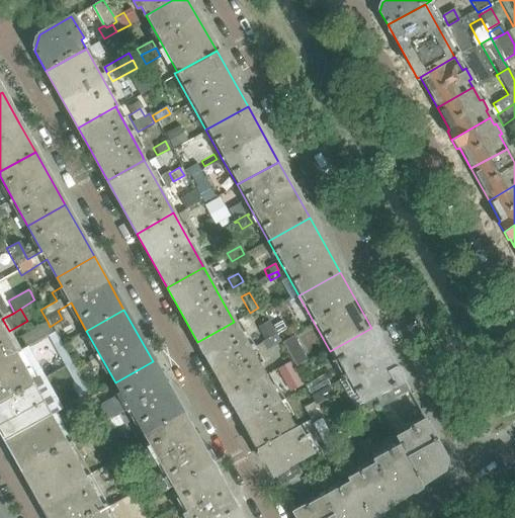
[(4,334),(9,331),(2,319),(0,316),(0,357),(14,350),(16,354),(37,341),(53,333),(50,327),(48,322),(10,343),(4,334)]
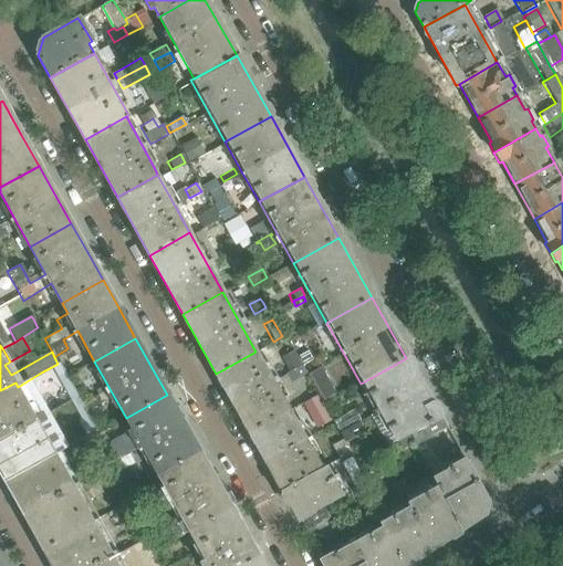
[(288,409),(256,352),(216,374),(249,431),(288,409)]
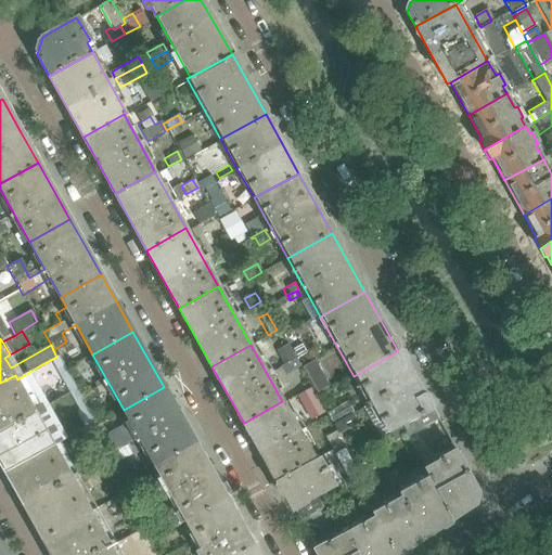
[(293,359),(284,345),(272,351),(280,365),(293,359)]
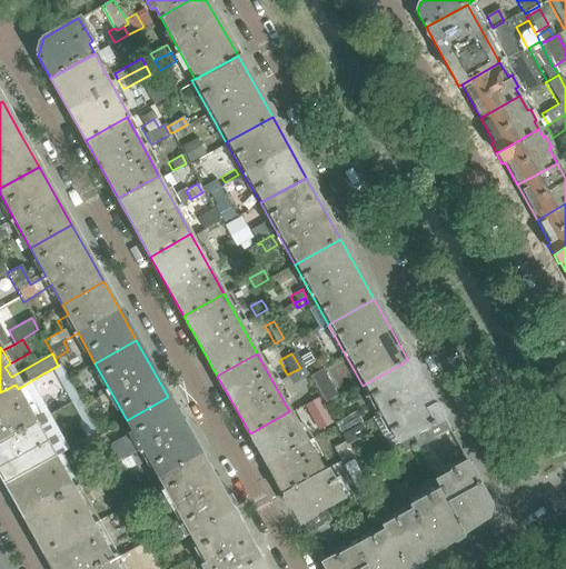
[(442,419),(425,390),(408,360),(363,386),(396,445),(419,432),(442,419)]
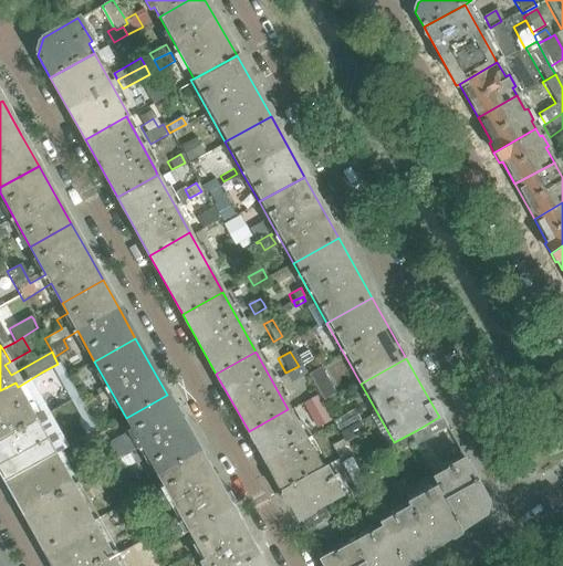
[(283,387),(303,375),(299,366),(285,373),(278,377),(283,387)]
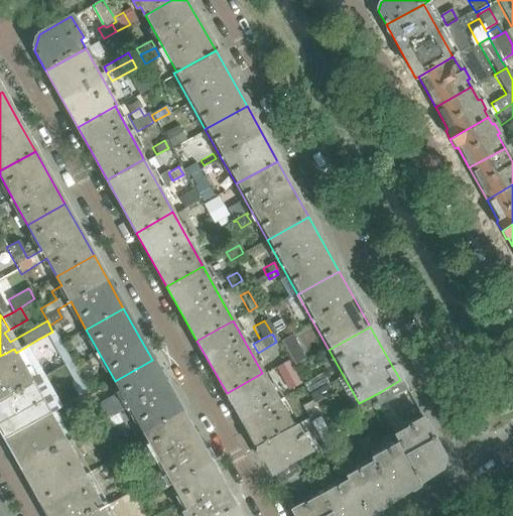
[(33,383),(71,363),(63,351),(48,359),(37,340),(16,353),(14,349),(0,356),(0,435),(1,437),(48,411),(33,383)]
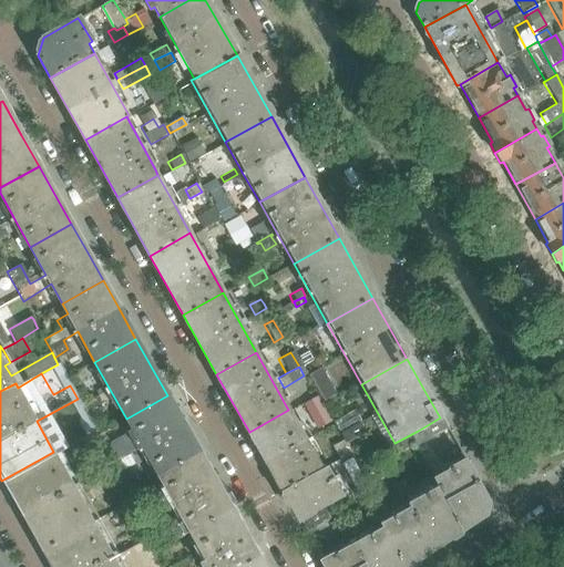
[(96,398),(106,392),(103,387),(94,392),(96,398)]
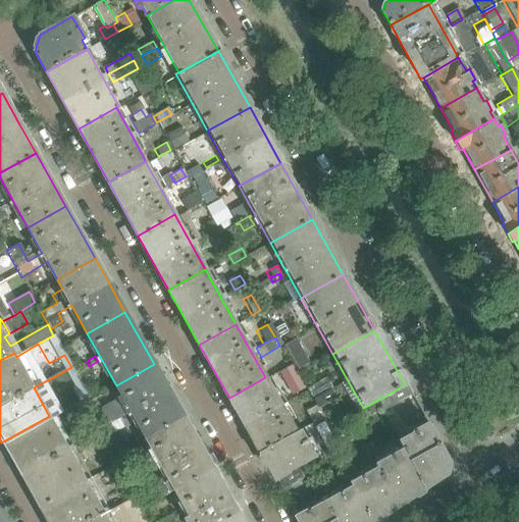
[(183,416),(168,390),(154,364),(116,385),(121,396),(96,411),(110,436),(116,432),(111,422),(131,411),(145,437),(183,416)]
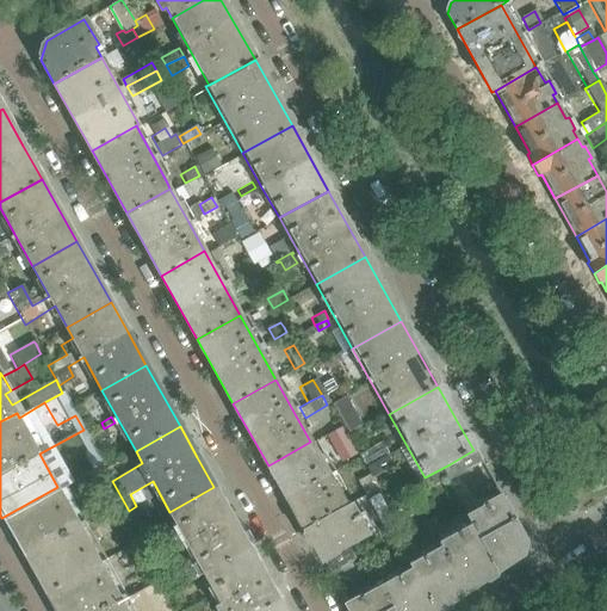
[(92,446),(109,437),(104,429),(88,438),(92,446)]
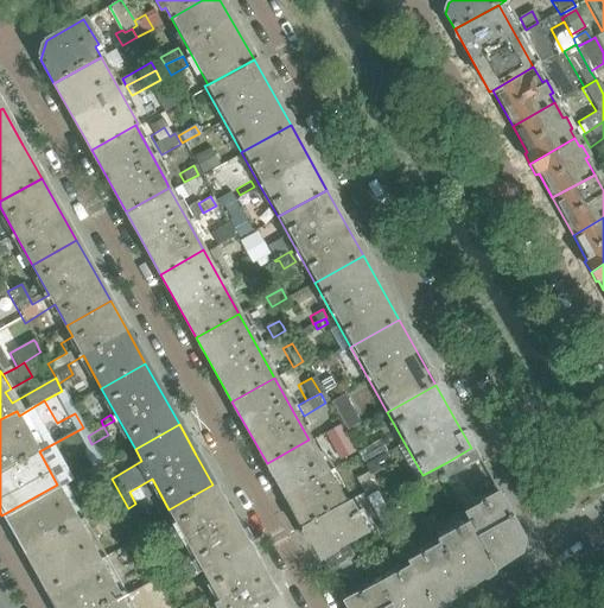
[(362,466),(396,447),(392,438),(381,444),(379,441),(356,454),(362,466)]
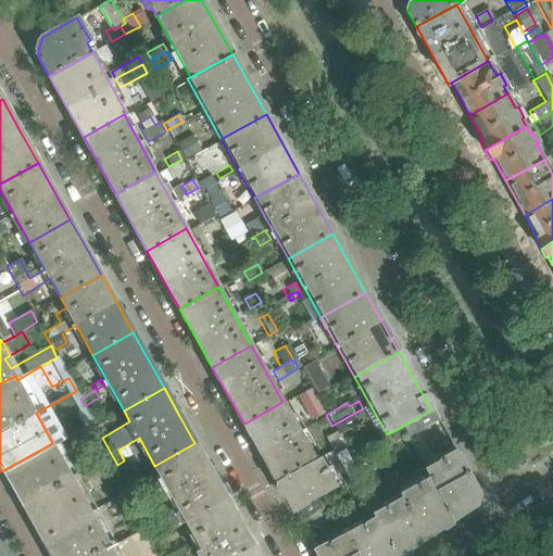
[(315,459),(299,431),(283,402),(244,424),(277,482),(315,459)]
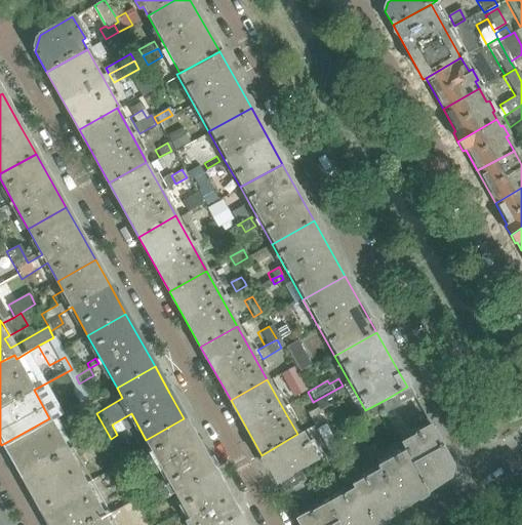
[(308,395),(305,389),(300,381),(290,388),(297,401),(308,395)]
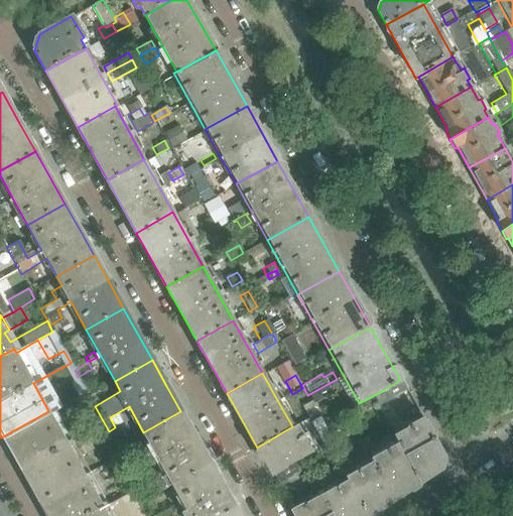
[(385,402),(390,399),(405,390),(400,380),(380,392),(385,402)]
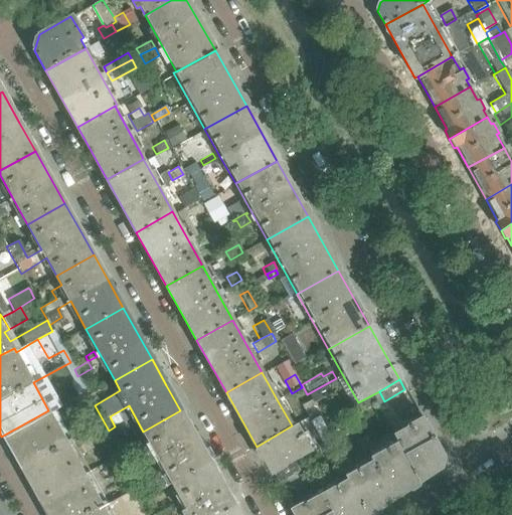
[(63,421),(94,404),(87,392),(61,406),(56,409),(63,421)]
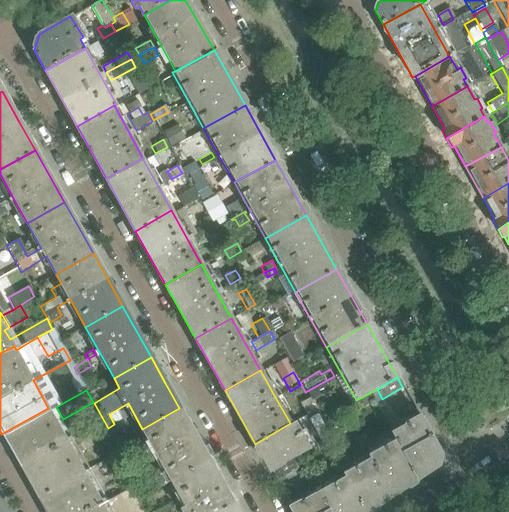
[(314,410),(308,399),(299,404),(305,415),(314,410)]
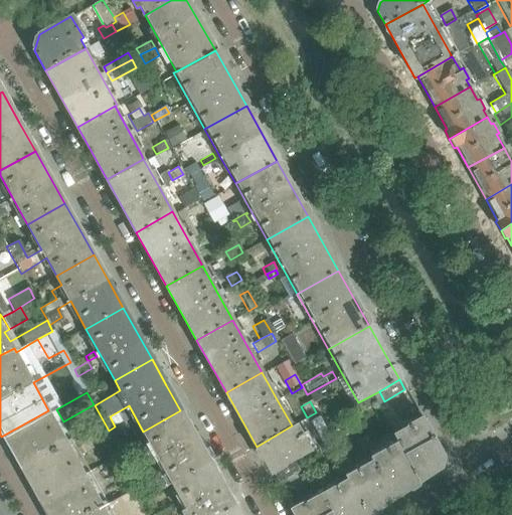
[(79,456),(111,439),(103,424),(96,428),(90,418),(66,432),(67,435),(63,437),(48,410),(1,437),(35,498),(82,471),(67,445),(72,443),(79,456)]
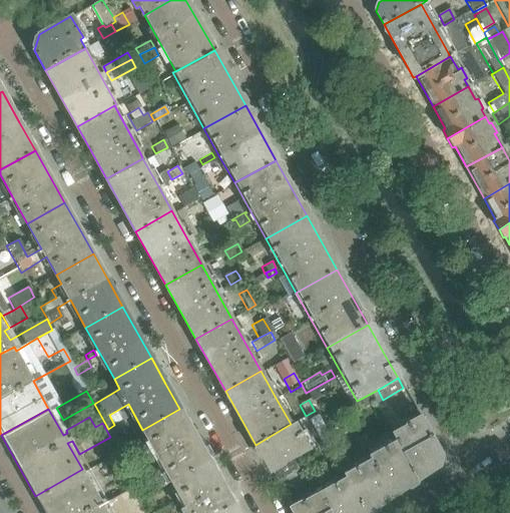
[(208,460),(194,434),(179,409),(142,430),(171,481),(208,460)]
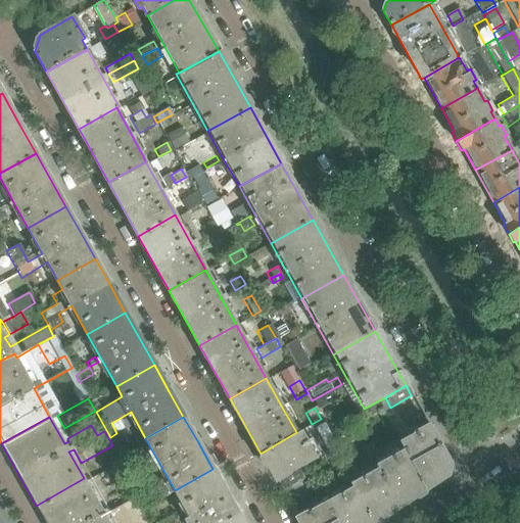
[(329,434),(321,419),(312,424),(313,424),(309,427),(317,441),(329,434)]
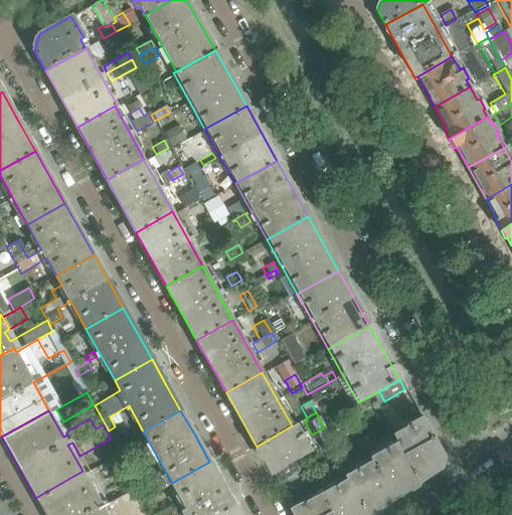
[(442,454),(421,418),(394,435),(396,439),(419,480),(438,469),(442,454)]
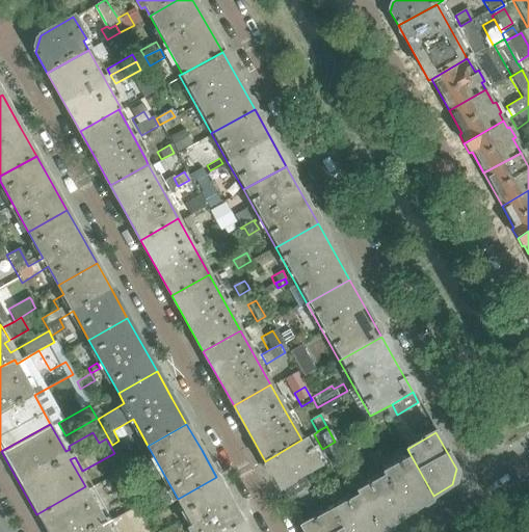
[(322,463),(308,436),(301,440),(265,461),(280,488),(301,475),(322,463)]
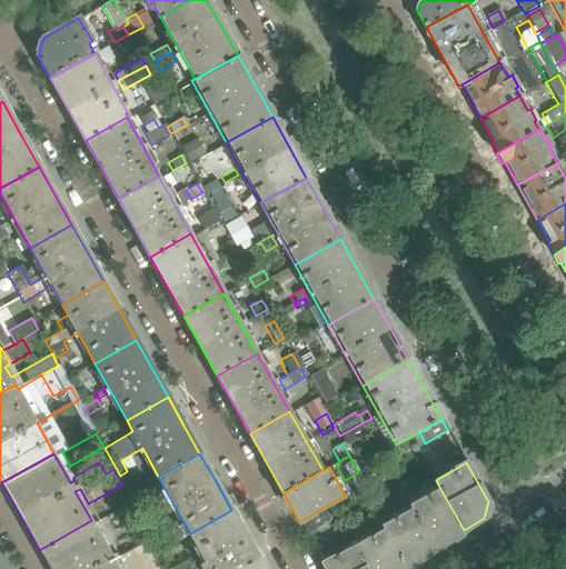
[(411,496),(404,482),(399,485),(407,498),(411,496)]
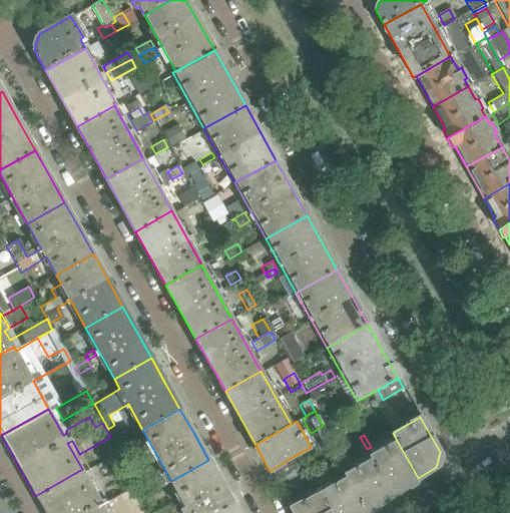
[(418,478),(395,437),(369,452),(371,457),(344,472),(346,477),(367,512),(418,478)]
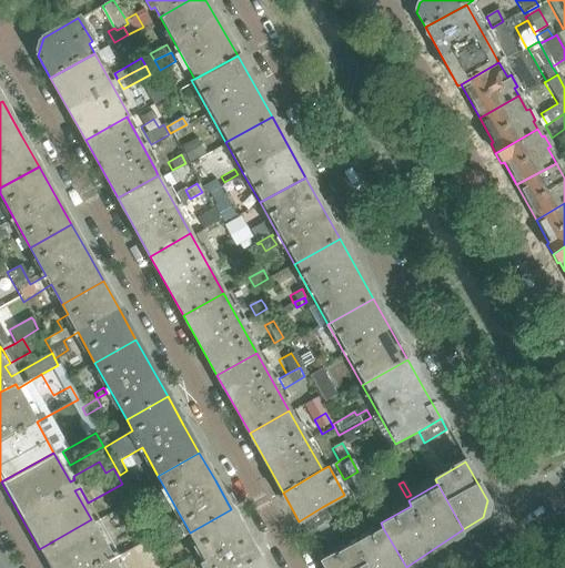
[(406,497),(399,484),(393,487),(401,500),(406,497)]
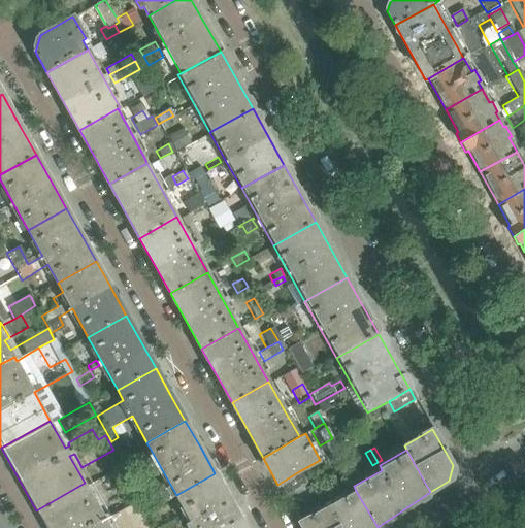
[(302,487),(306,484),(299,471),(277,485),(290,506),(307,497),(302,487)]
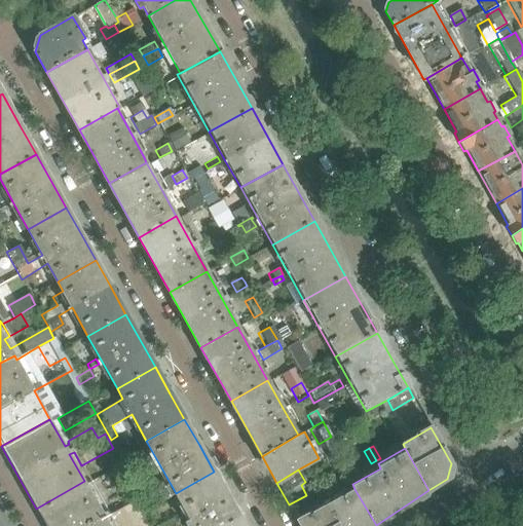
[(223,525),(239,517),(228,497),(214,472),(176,493),(186,513),(174,520),(177,525),(180,525),(187,522),(189,525),(223,525)]
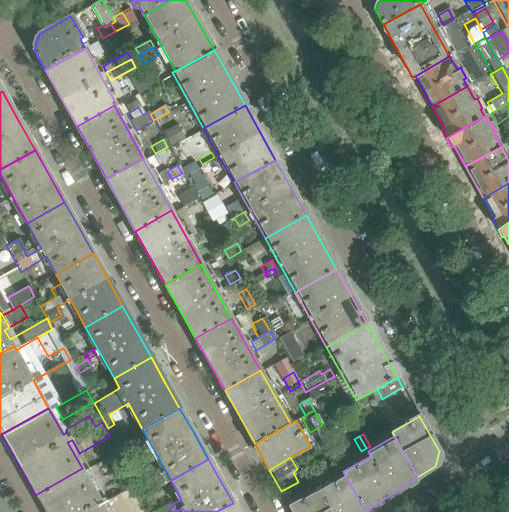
[(107,502),(102,494),(98,496),(82,468),(35,495),(45,511),(106,511),(102,504),(107,502)]
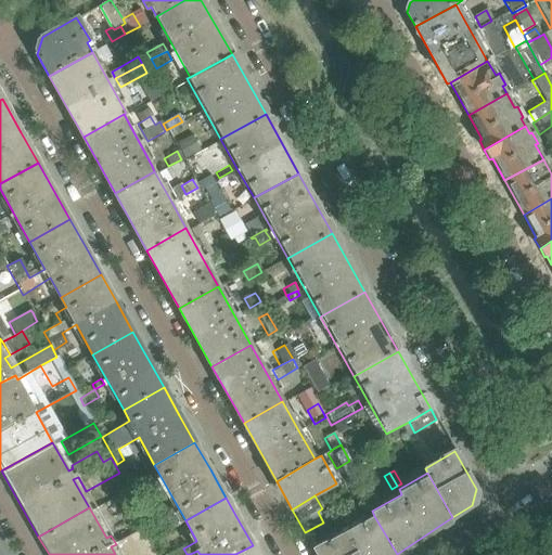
[(396,554),(397,554),(374,516),(344,532),(315,549),(318,554),(396,554)]
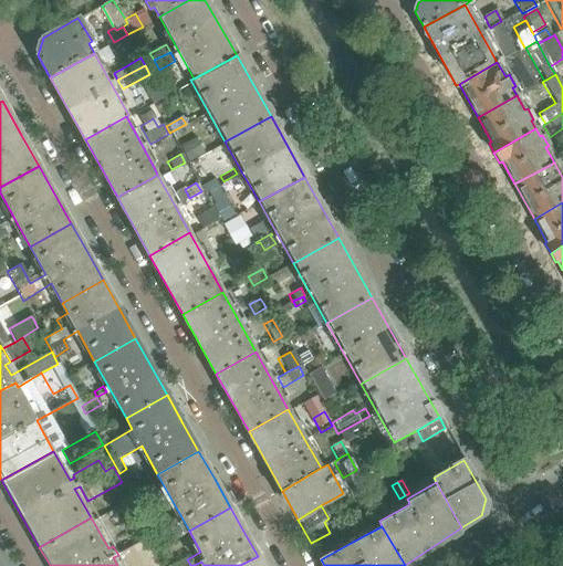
[(262,565),(258,556),(240,565),(262,565)]
